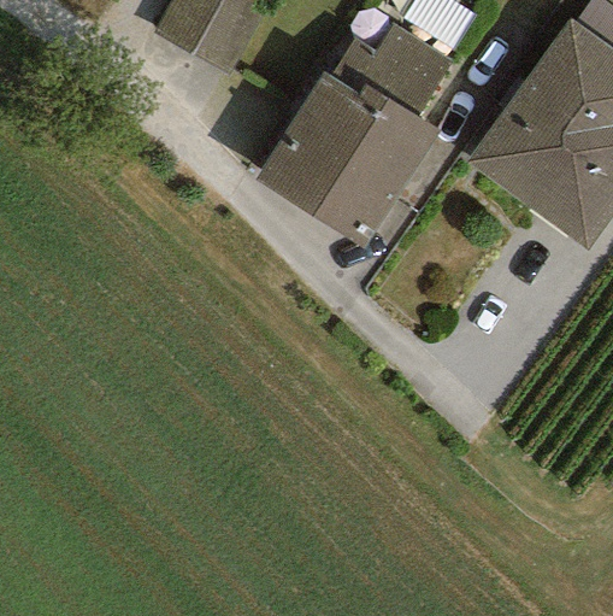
[(270,1),(266,0),(171,0),(153,33),(229,75),(270,1)]
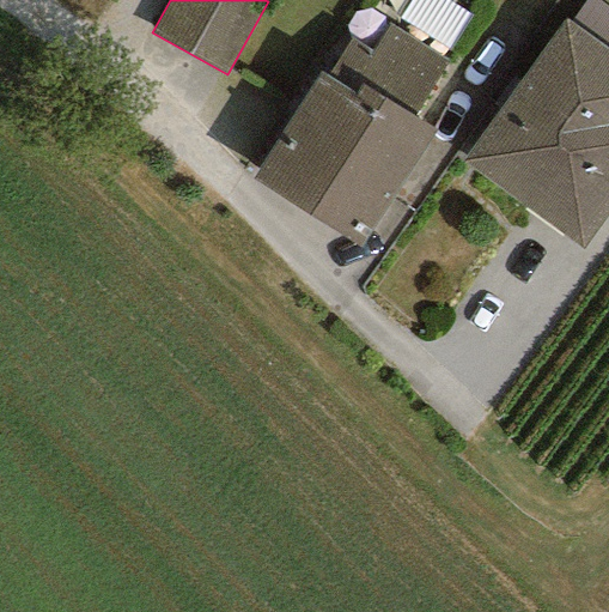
[(394,0),(391,4),(446,41),(469,8),(456,0),(394,0)]
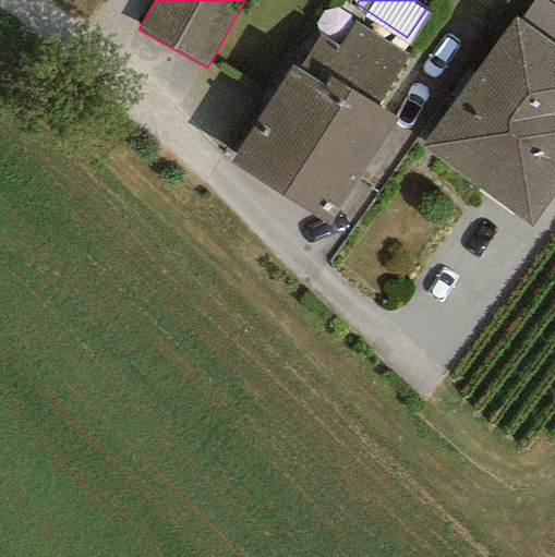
[(554,8),(544,0),(535,0),(522,19),(554,43),(554,8)]
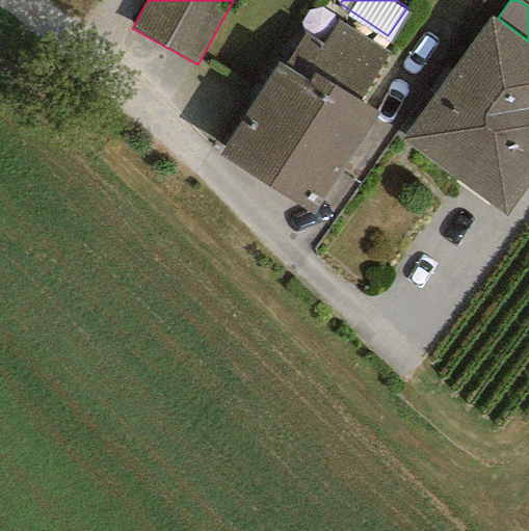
[(528,41),(498,18),(490,14),(401,139),(506,213),(528,180),(528,41)]
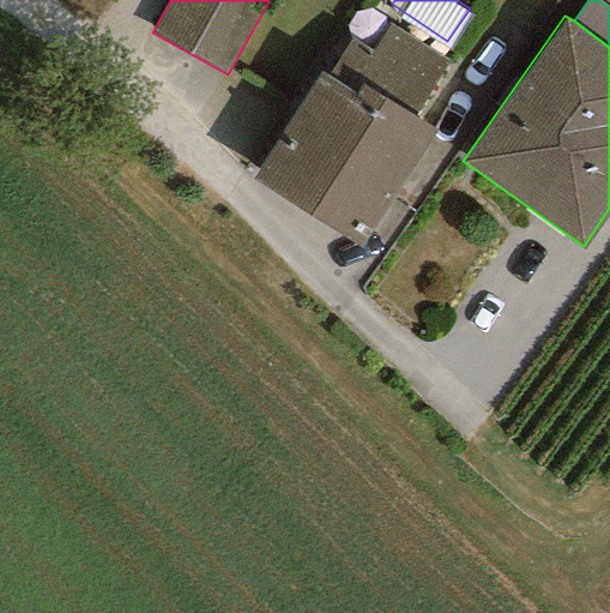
[(439,131),(416,116),(451,60),(392,22),(373,49),(354,37),(328,77),(321,71),(254,178),(362,248),(439,131)]
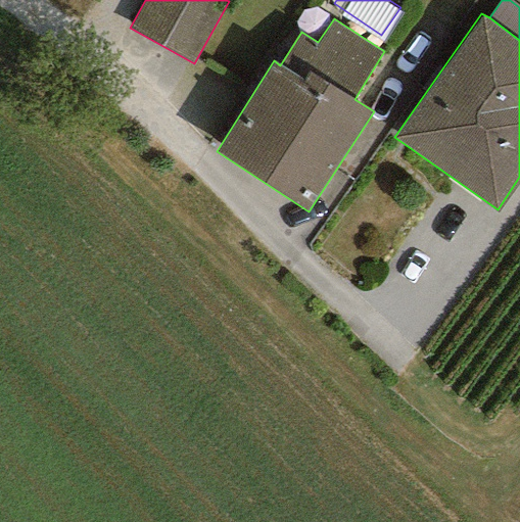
All buildings are outlined.
